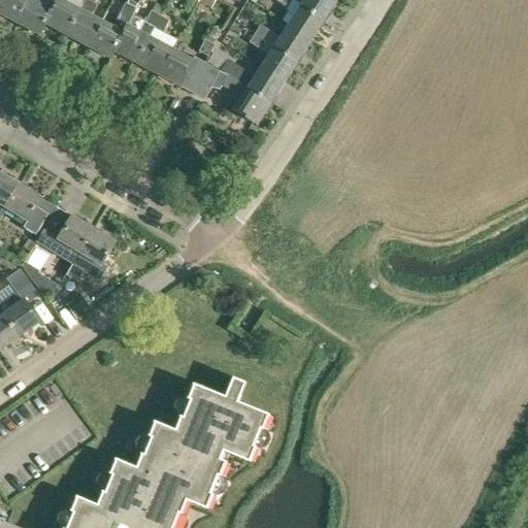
[(0,0),(0,13),(17,22),(28,0),(0,0)]
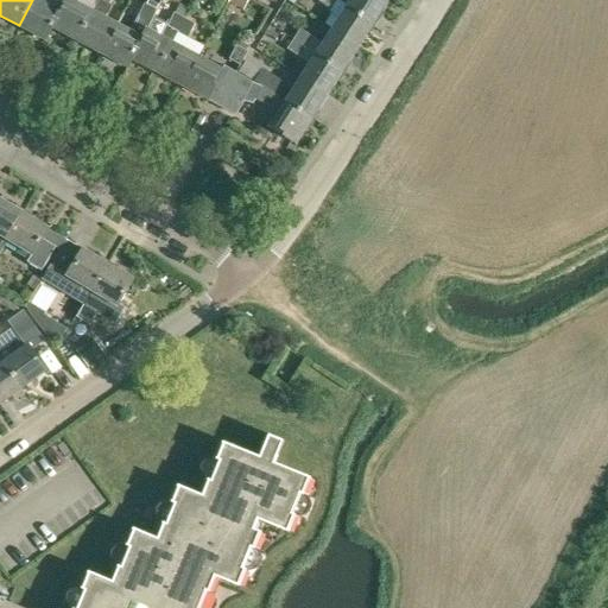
[(32,0),(19,25),(45,39),(52,27),(51,27),(65,0),(32,0)]
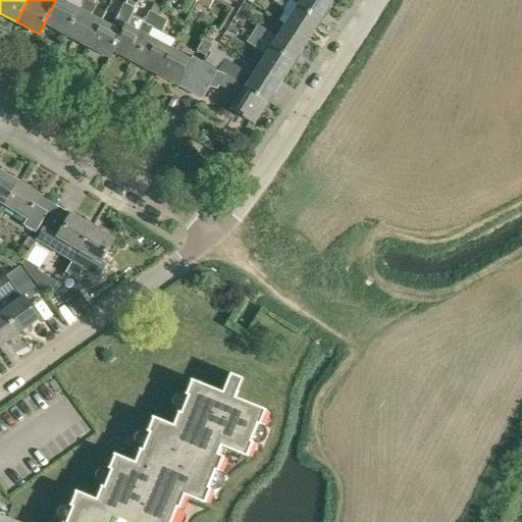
[(56,0),(44,23),(45,23),(66,35),(81,8),(65,0),(56,0)]
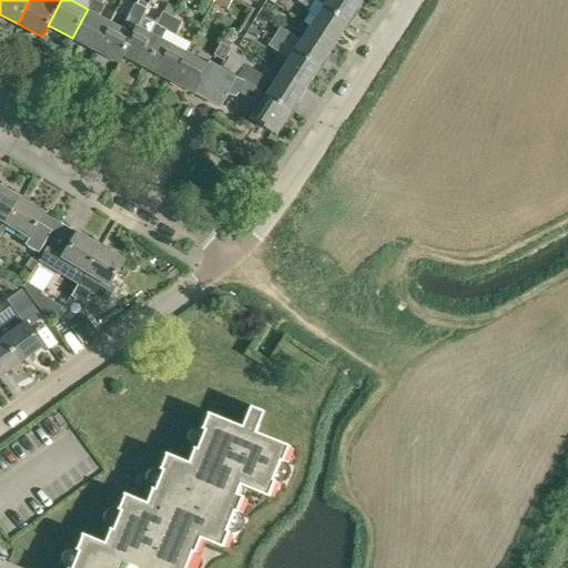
[(88,9),(72,38),(95,50),(111,21),(98,14),(104,0),(92,0),(88,9)]
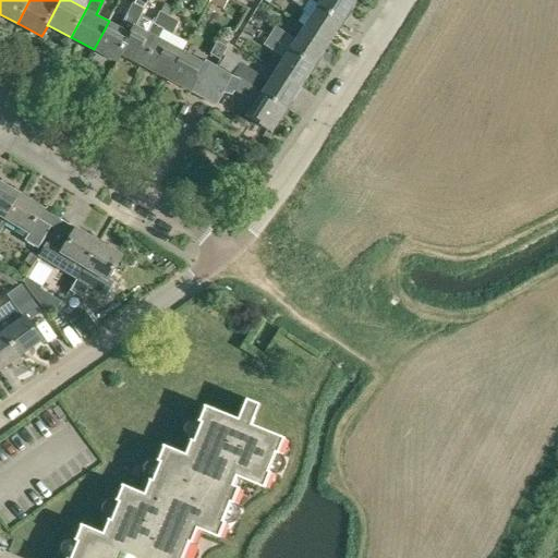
[(343,21),(311,0),(292,0),(292,1),(312,13),(303,26),(329,43),(343,21)]
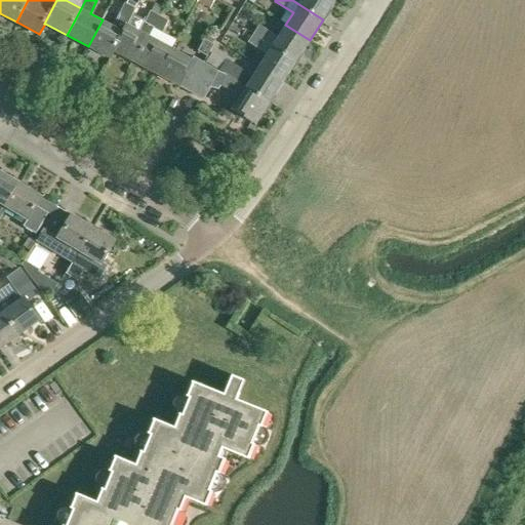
[(292,0),(323,19),(334,0),(292,0)]
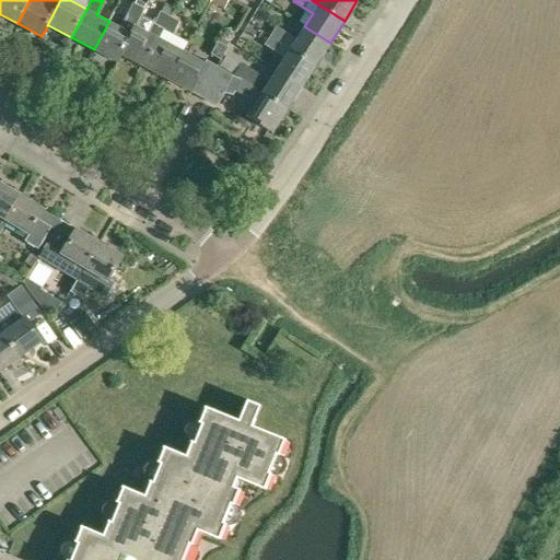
[(109,21),(94,49),(119,63),(124,55),(121,55),(133,34),(132,33),(136,25),(137,26),(141,15),(144,9),(133,2),(121,27),(109,21)]
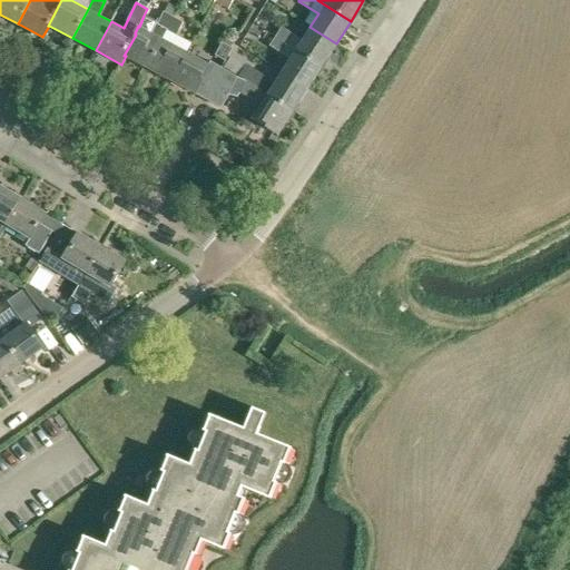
[(147,67),(173,16),(164,11),(157,23),(144,16),(139,27),(138,26),(135,33),(136,35),(124,56),(126,56),(147,67)]
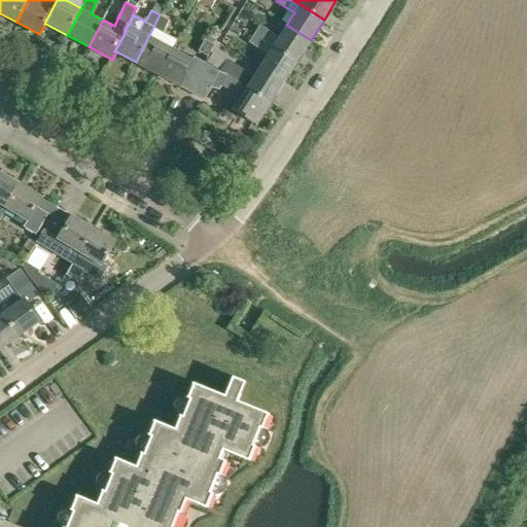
[(160,14),(136,62),(157,74),(172,47),(177,38),(164,32),(170,20),(160,14)]
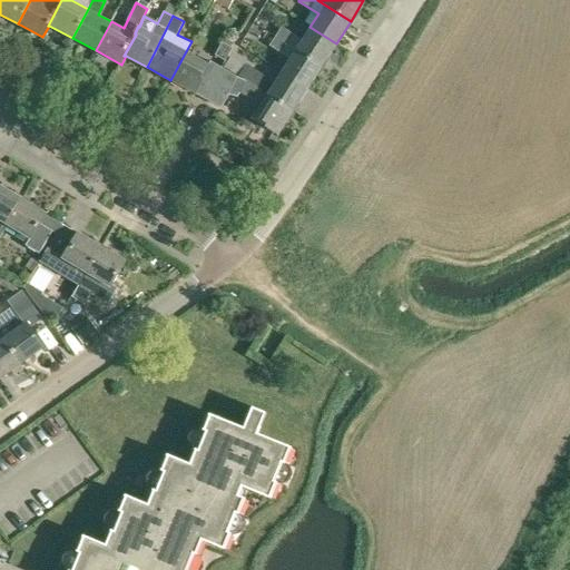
[(282,27),(275,37),(286,43),(296,49),(322,66),(336,43),(310,27),(302,39),(282,27)]
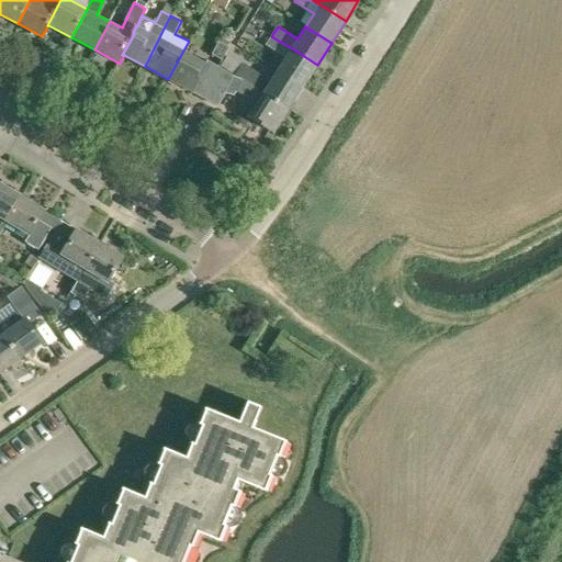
[(266,45),(277,52),(282,43),(271,36),(266,45)]
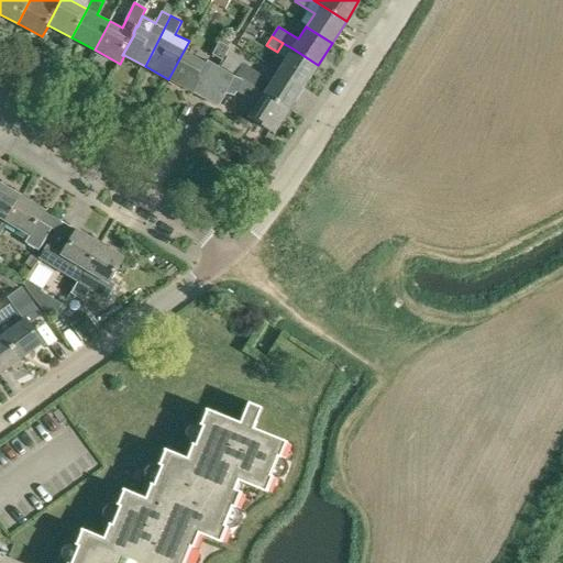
[(223,59),(230,47),(219,42),(212,54),(223,59)]
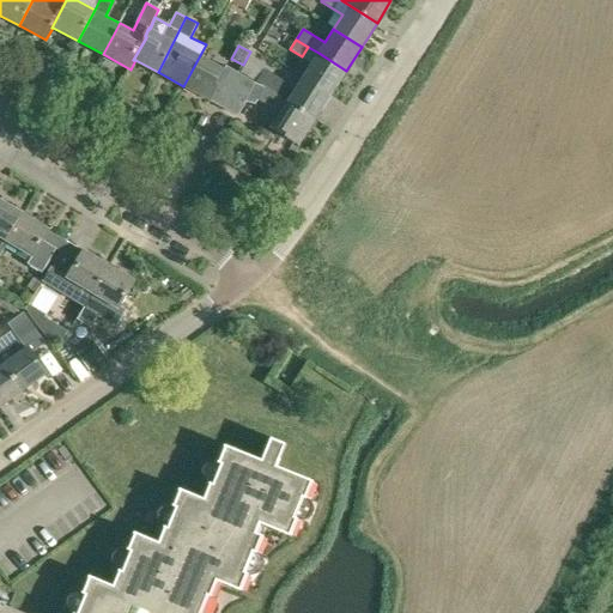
[(331,96),(346,71),(319,53),(303,78),(331,96)]
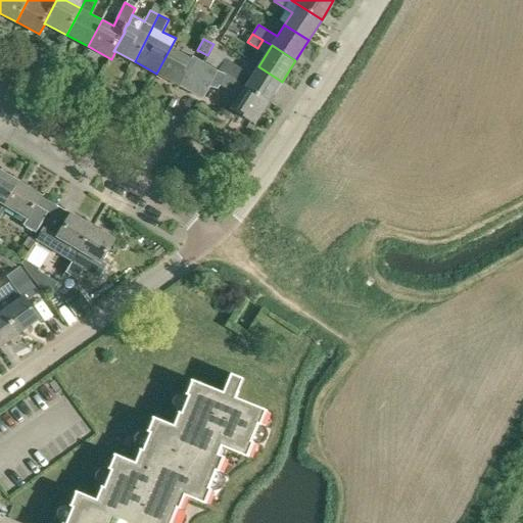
[(171,47),(156,74),(179,86),(193,59),(192,58),(171,47)]
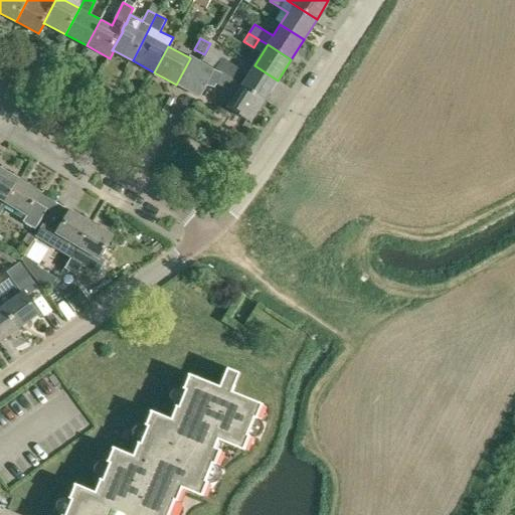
[(220,60),(207,52),(202,61),(214,69),(220,60)]
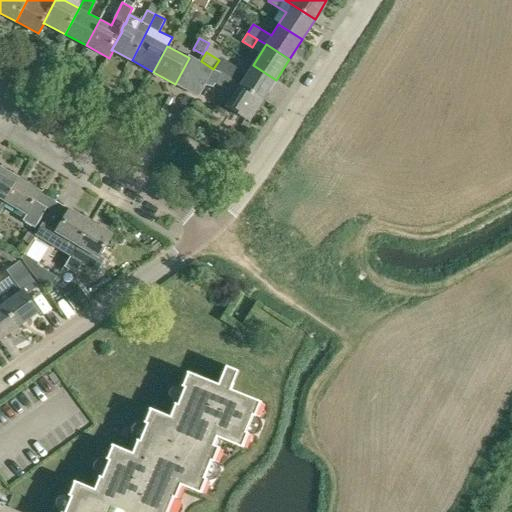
[(189,58),(175,84),(186,90),(202,62),(189,54),(188,57),(189,58)]
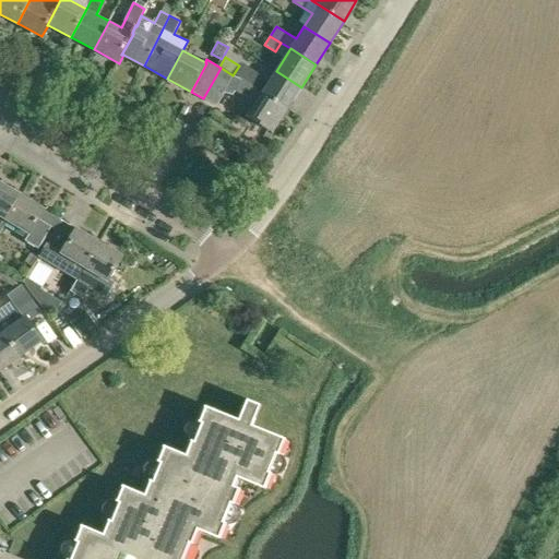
[(221,68),(203,98),(216,105),(233,75),(221,68)]
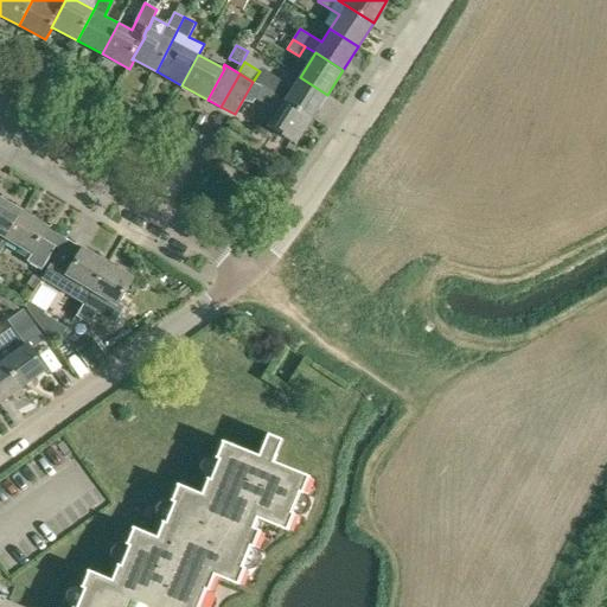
[(300,77),(285,100),(285,101),(312,119),(327,95),(300,77)]
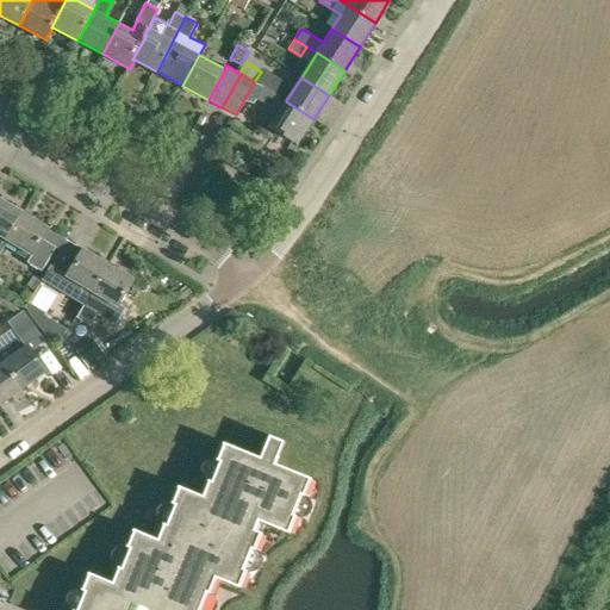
[(257,118),(271,126),(298,143),(313,119),(286,101),(286,100),(263,86),(256,98),(266,105),(257,118)]
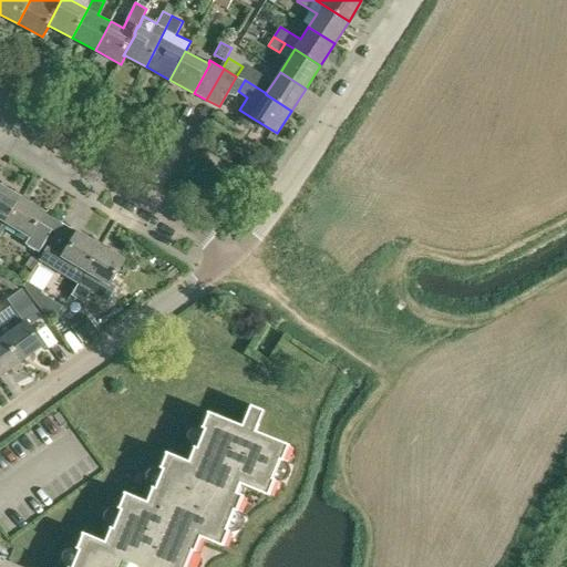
[(0,236),(8,223),(23,197),(0,184),(0,236)]
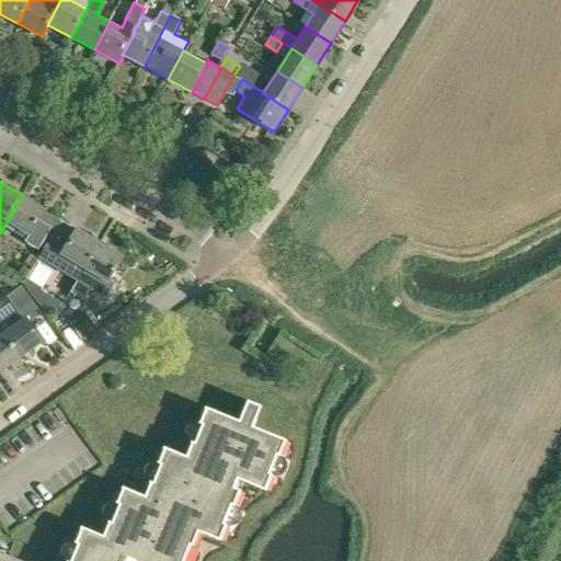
[(56,228),(61,220),(44,210),(45,208),(23,195),(8,220),(30,233),(39,218),(56,228)]
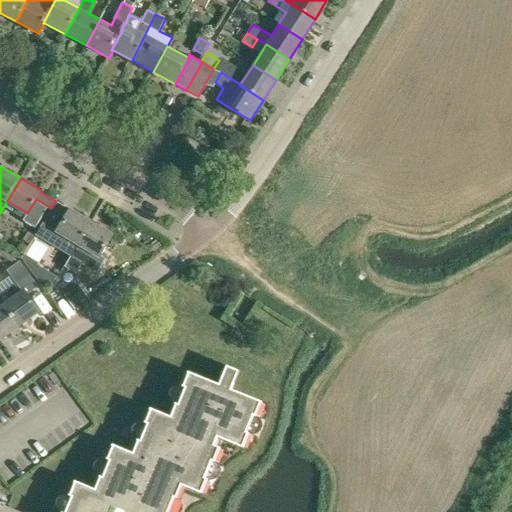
[(70,208),(69,209),(56,201),(51,208),(35,235),(70,256),(91,221),(70,208)]
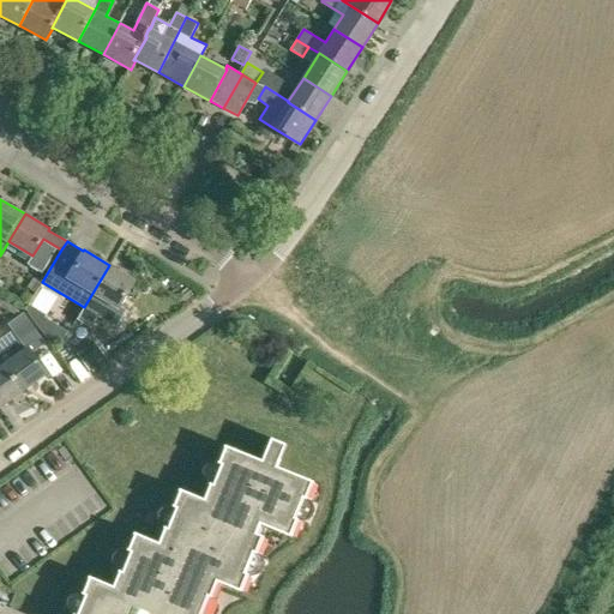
[(109,265),(84,307),(78,319),(91,326),(106,300),(119,308),(136,280),(109,265)]
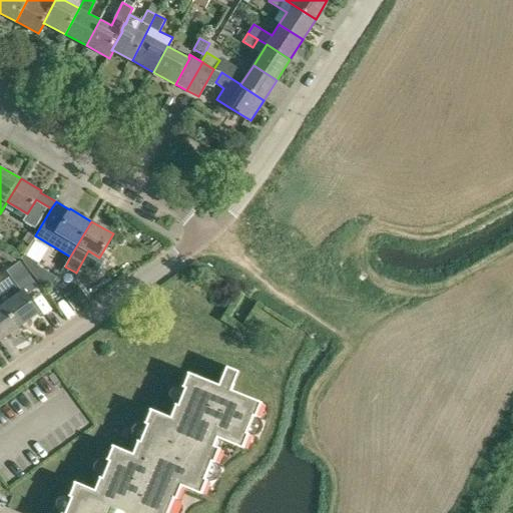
[(12,264),(16,255),(8,251),(5,260),(12,264)]
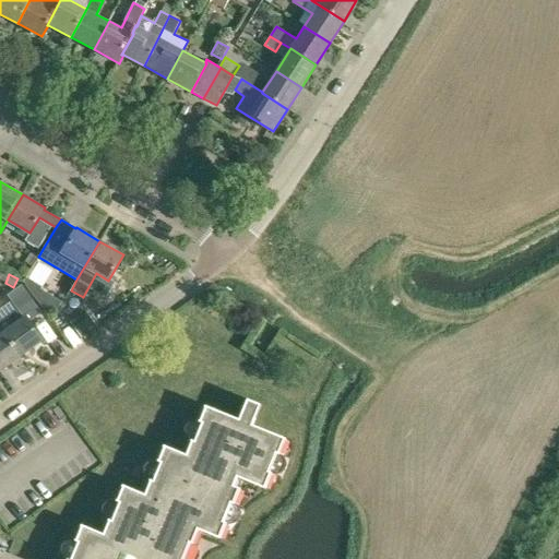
[(42,287),(26,277),(23,282),(35,298),(40,289),(42,287)]
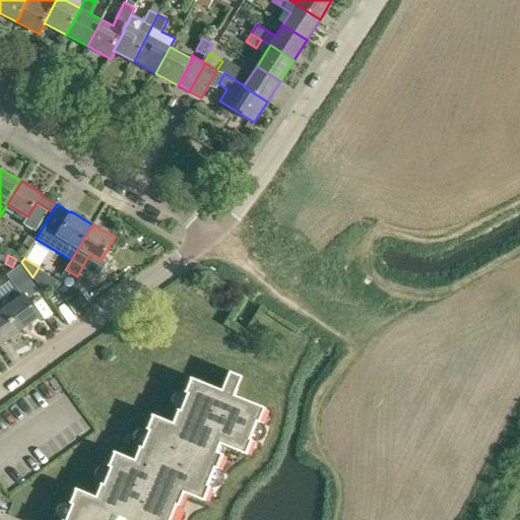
[(24,295),(27,300),(39,291),(19,265),(7,274),(11,280),(16,288),(22,296),(24,295)]
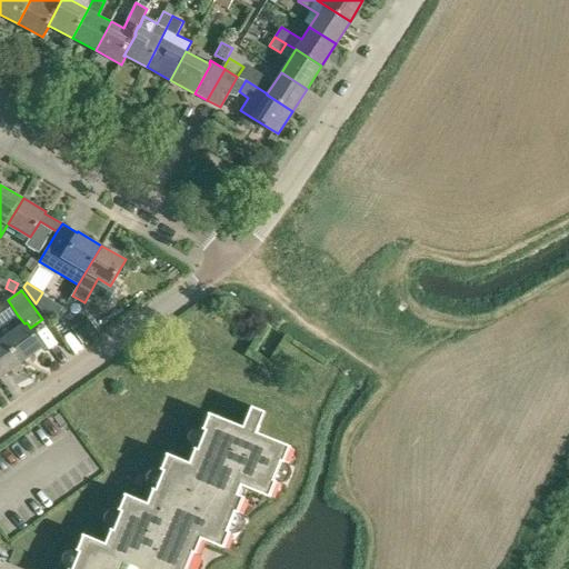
[(0,332),(5,339),(22,362),(43,347),(30,328),(27,322),(25,323),(18,316),(6,325),(0,328),(0,332)]
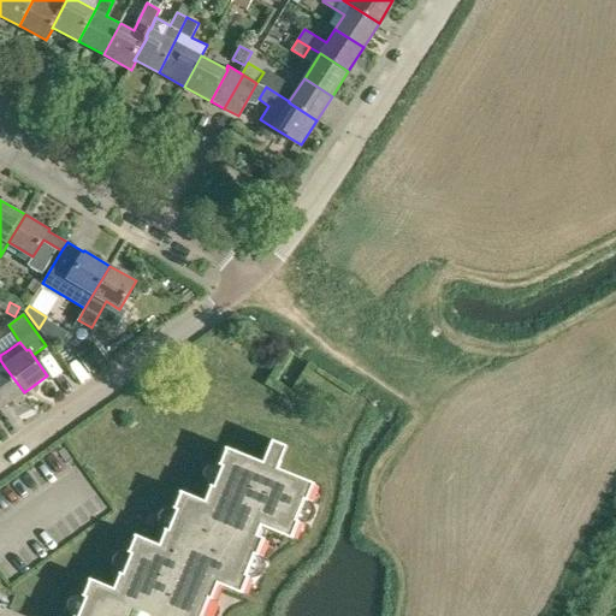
[(55,342),(46,349),(64,374),(73,367),(55,342)]
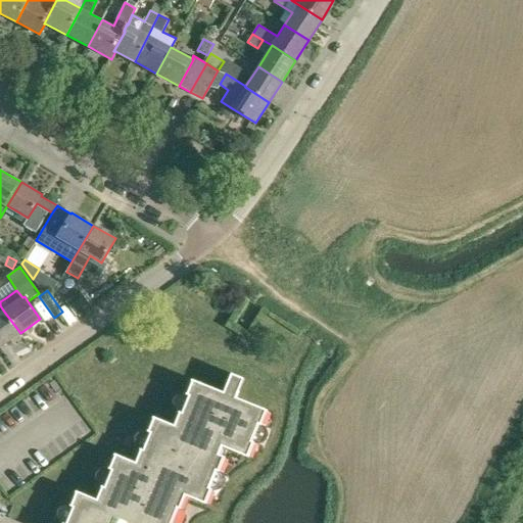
[(80,292),(66,301),(77,315),(90,305),(80,292)]
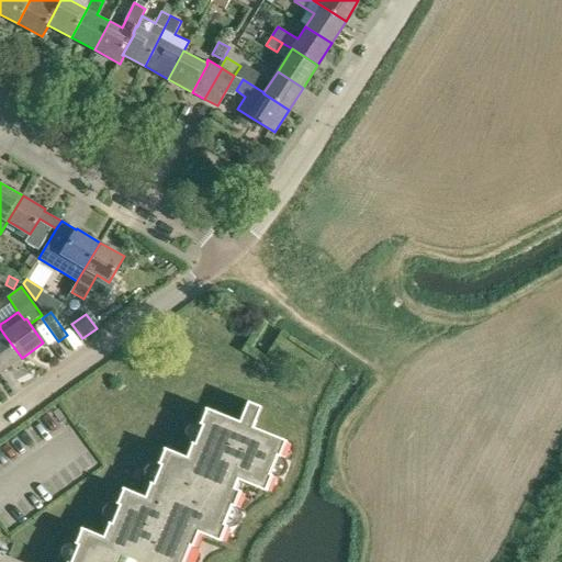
[(0,372),(0,373),(22,358),(4,335),(0,337),(0,372)]
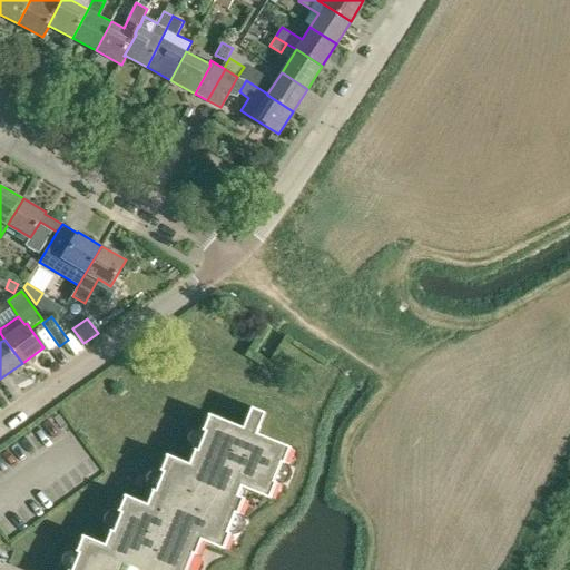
[(190,569),(197,556),(203,541),(226,550),(227,548),(234,530),(242,511),(246,499),(239,497),(243,488),(272,500),(278,483),(286,465),(293,449),(258,434),(267,414),(254,409),(245,429),(210,414),(210,416),(212,416),(204,433),(197,452),(192,464),(168,455),(168,457),(169,457),(167,461),(160,479),(153,497),(149,504),(127,495),(126,497),(127,498),(123,507),(115,526),(108,542),(107,546),(85,536),(77,552),(71,567),(69,569),(190,569)]
